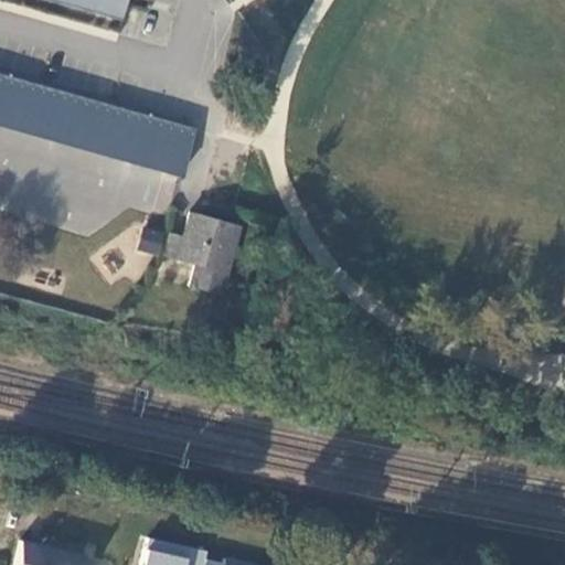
[(51,0),(53,0),(52,0),(63,0),(63,3),(113,18),(117,0),(51,0)]
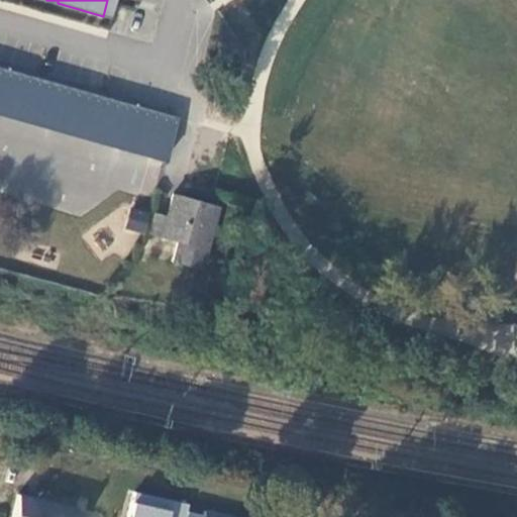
[(0,114),(164,161),(176,118),(0,68),(0,114)]
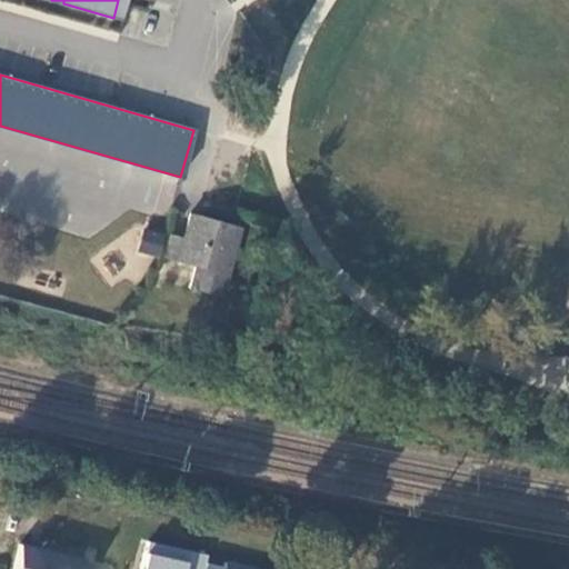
[(219,295),(239,225),(191,212),(185,237),(169,232),(163,256),(196,265),(189,287),(219,295)]
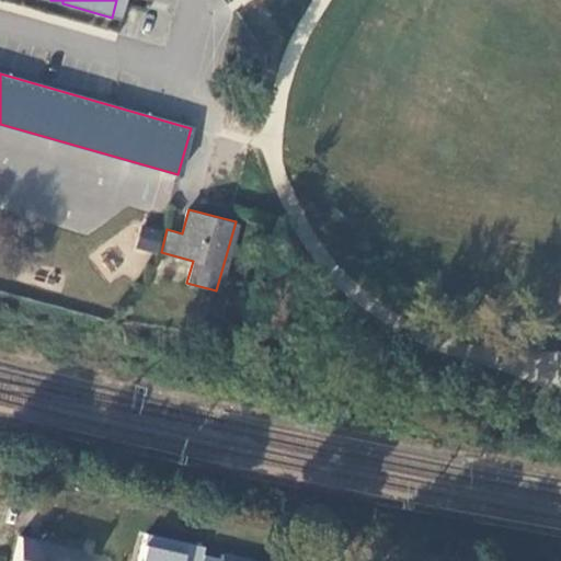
[(155,255),(163,235),(144,227),(136,248),(155,255)]
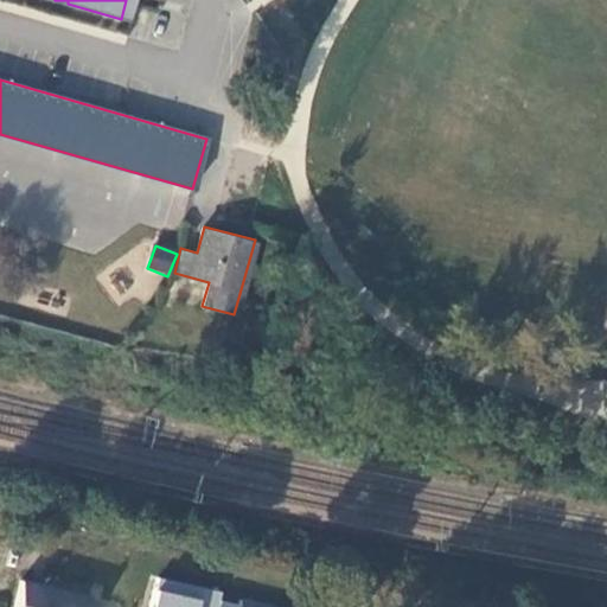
[(218,590),(155,575),(147,606),(213,606),(216,598),(218,590)]
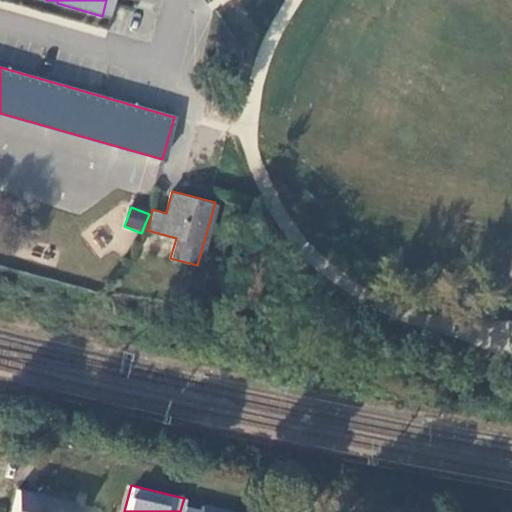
[(70,511),(73,505),(15,489),(8,511),(70,511)]
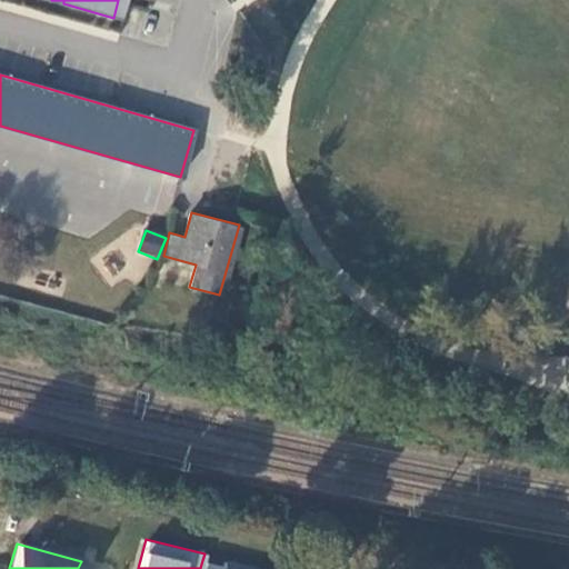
[(266,568),(223,559),(221,565),(220,568),(266,568)]
